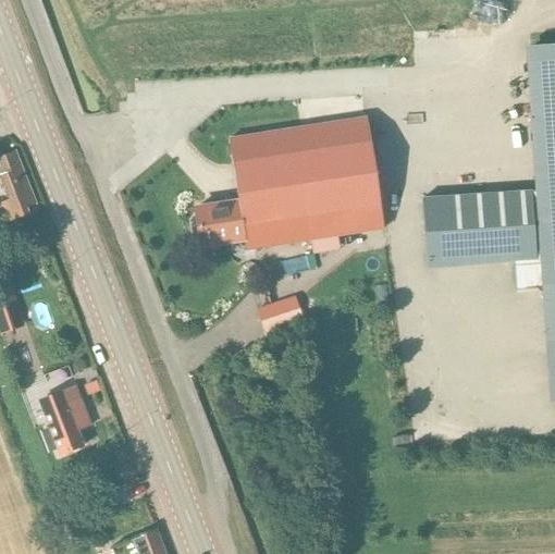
[(533,189),(426,196),(429,263),(515,259),(516,281),(535,280),(545,398),(554,397),(554,44),(527,46),(533,189)]
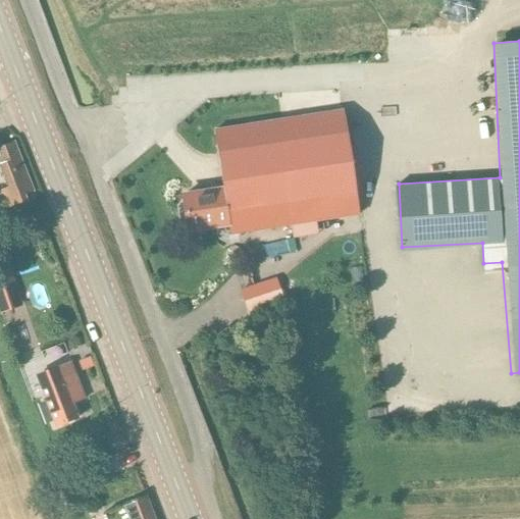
[(230,231),(361,211),(345,107),(215,127),(224,185),(184,191),(187,211),(183,211),(185,225),(189,224),(189,228),(229,222),(230,231)]
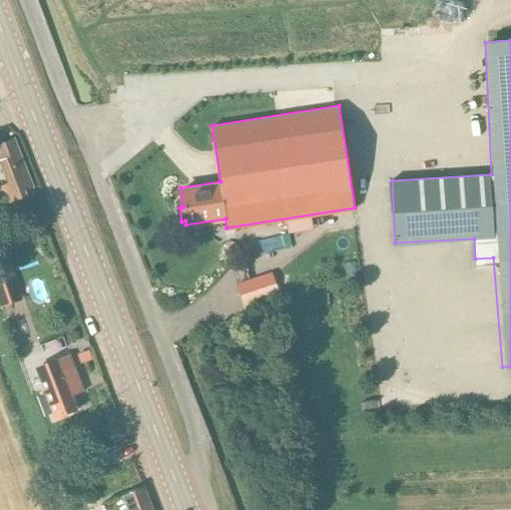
[(0,193),(4,204),(28,195),(26,189),(34,185),(15,136),(0,142),(0,160),(8,181),(0,184),(0,193)]
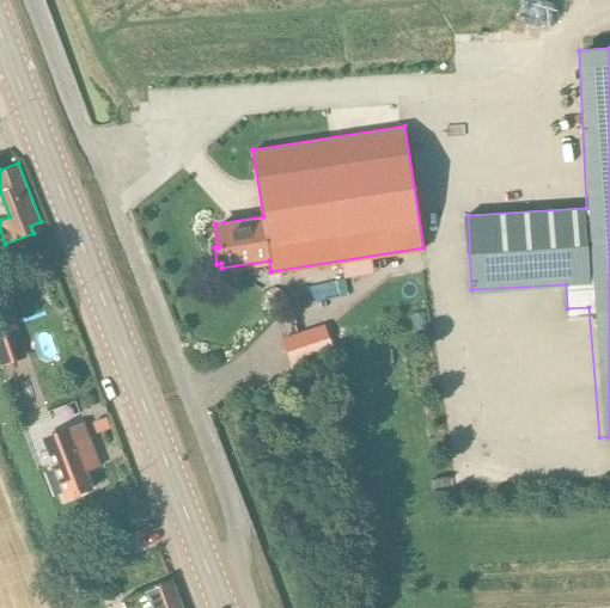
[(8,299),(0,301),(0,349),(23,342),(8,299)]
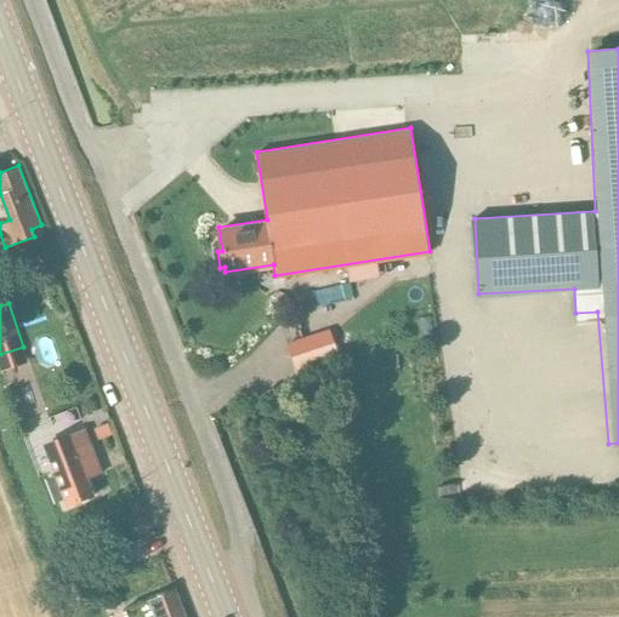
[(296,370),(340,355),(331,330),(288,344),(296,370)]
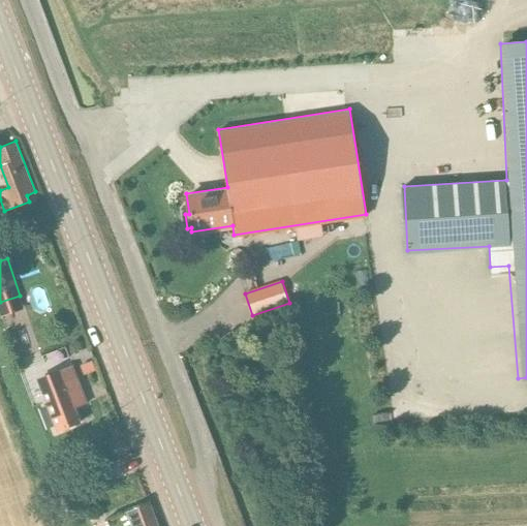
[(75,405),(88,401),(74,366),(40,378),(43,390),(41,391),(57,431),(82,422),(75,405)]
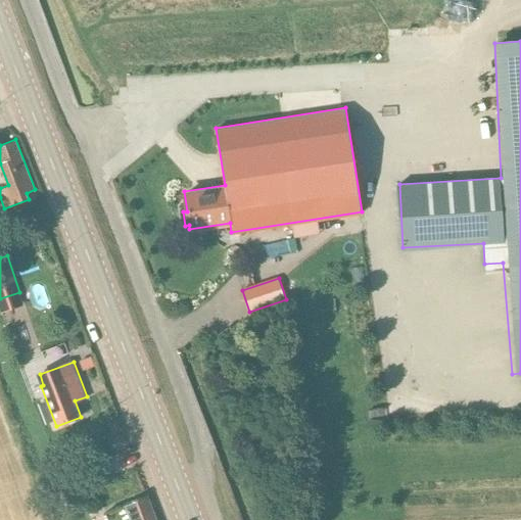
[(157,519),(148,494),(107,511),(109,518),(107,519),(157,519)]
